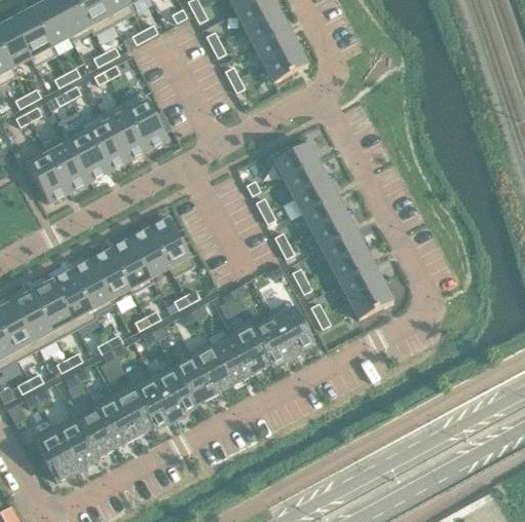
[(46,0),(31,8),(51,46),(52,45),(70,36),(71,36),(51,0),(46,0)]
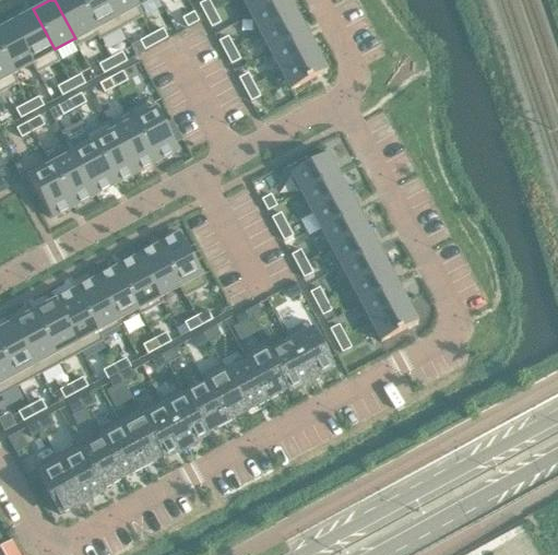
[(55,0),(75,38),(74,38),(76,43),(78,43),(97,32),(98,32),(81,0),(55,0)]
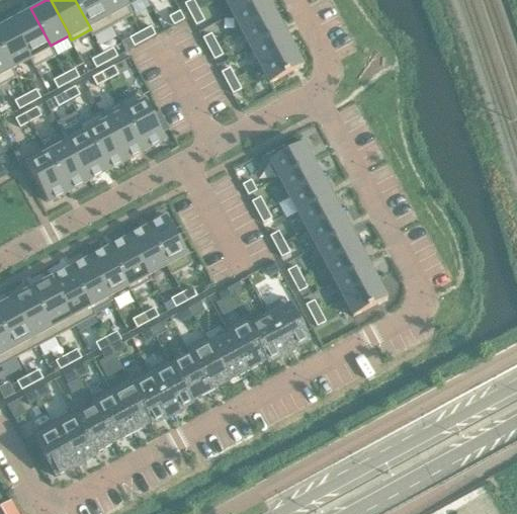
[(75,0),(91,29),(90,29),(92,34),(93,33),(112,23),(100,0),(75,0)]
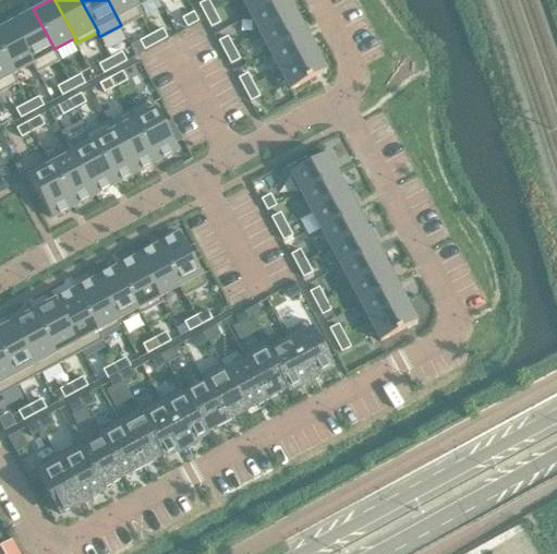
[(108,0),(121,25),(142,14),(143,13),(138,4),(137,4),(134,0),(108,0)]
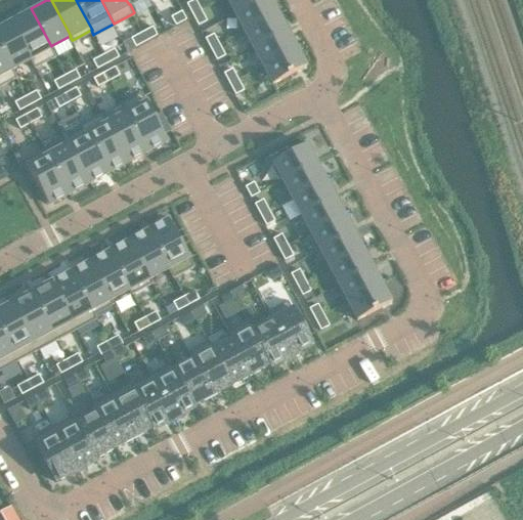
[(181,8),(177,0),(166,6),(170,14),(181,8)]
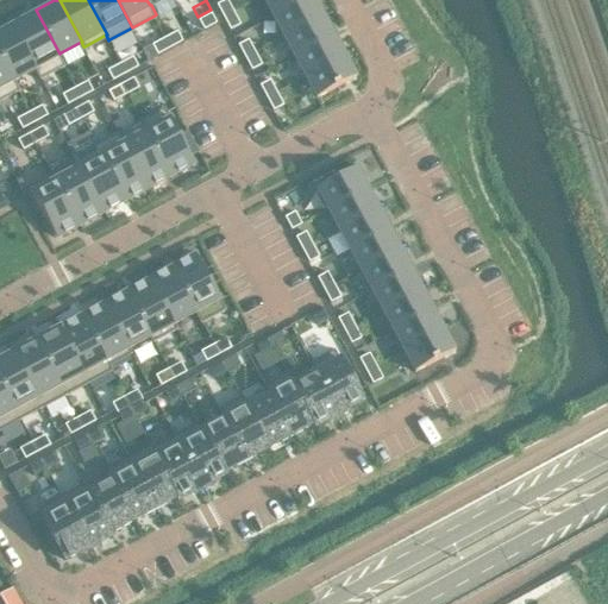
[(220,0),(218,1),(225,13),(234,8),(230,0),(220,0)]
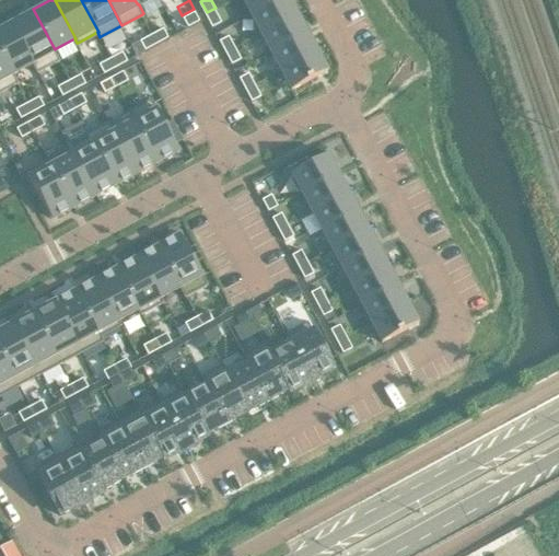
[(244,0),(252,12),(274,0),(244,0)]
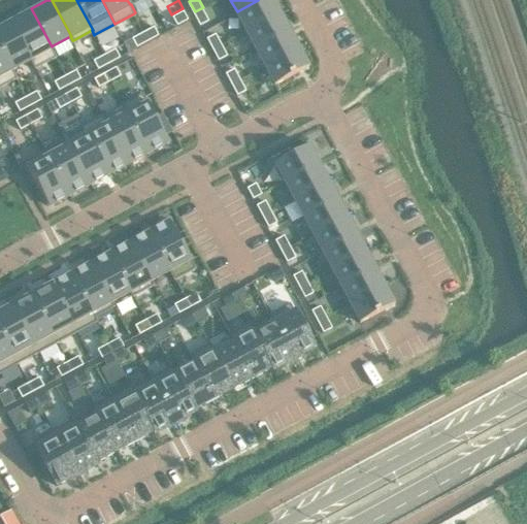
[(258,0),(237,11),(246,29),(281,10),(274,0),(258,0)]
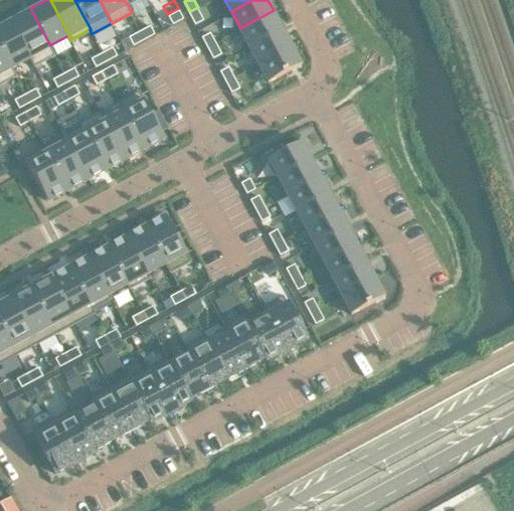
[(198,7),(190,11),(195,22),(204,17),(198,7)]
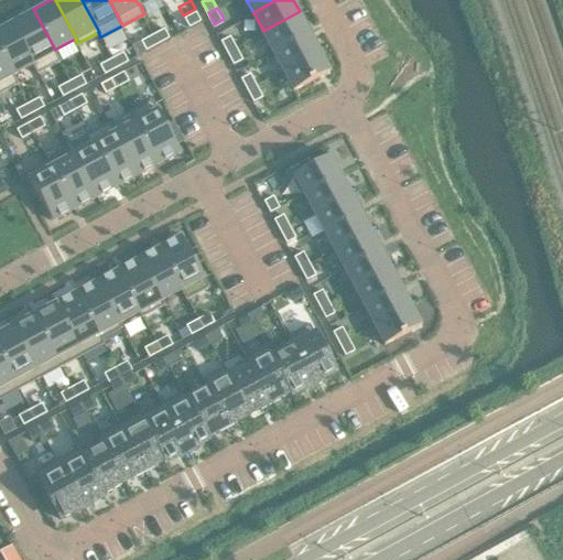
[(33,9),(12,20),(34,61),(33,62),(38,71),(39,71),(60,60),(61,58),(56,49),(55,50),(33,9)]
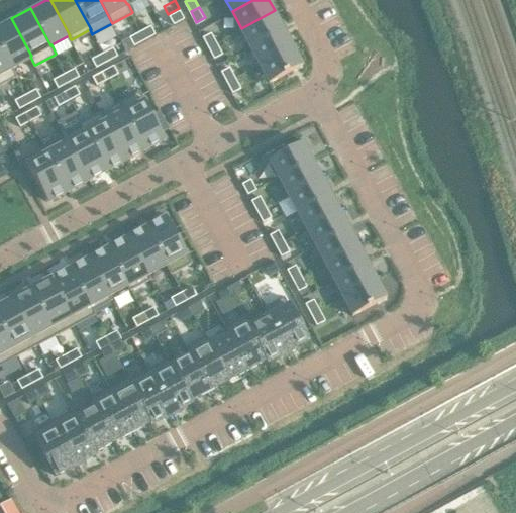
[(275,10),(241,28),(250,45),(284,27),(275,10)]
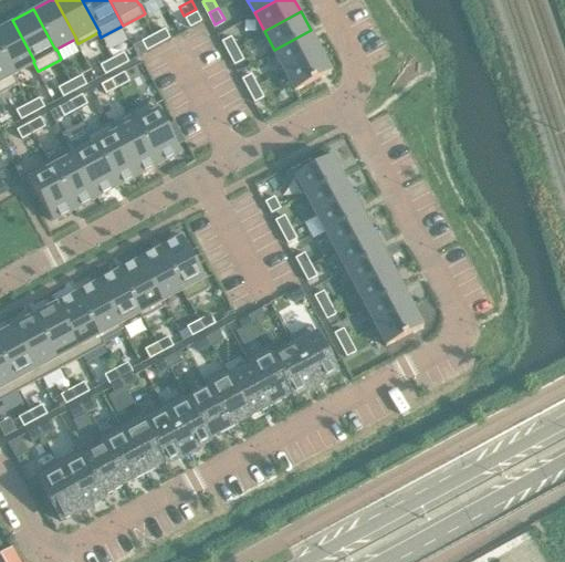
[(166,24),(161,16),(149,22),(155,31),(166,24)]
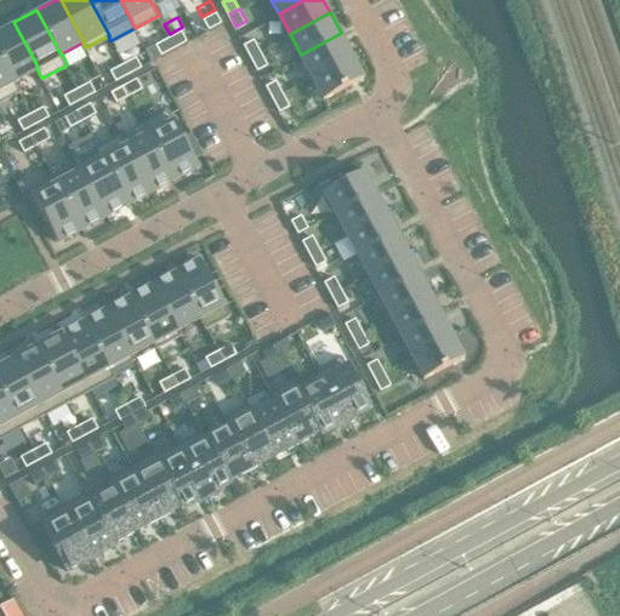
[(13,22),(0,29),(0,52),(15,80),(16,79),(37,68),(38,67),(13,22)]
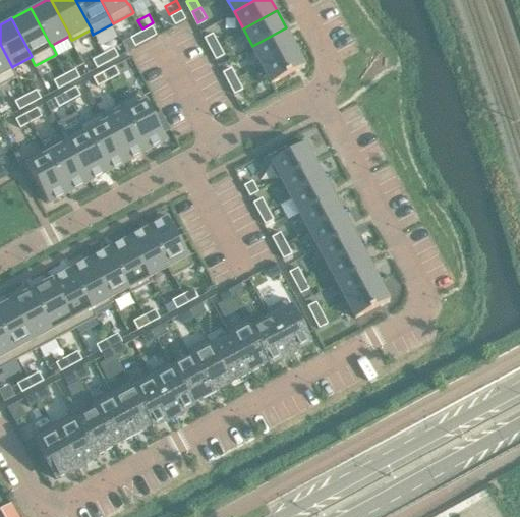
[(142,29),(137,20),(127,26),(131,35),(142,29)]
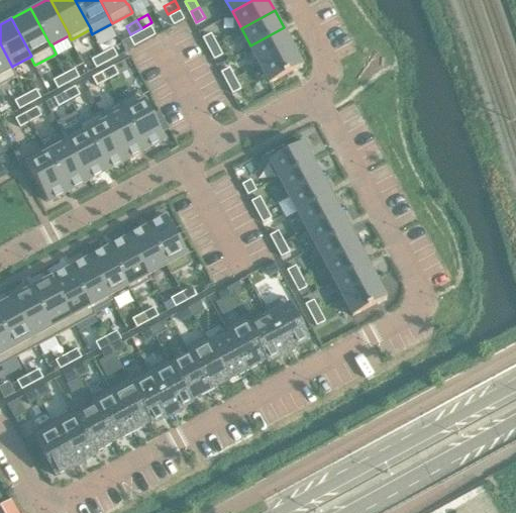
[(284,27),(250,45),(260,63),(294,44),(284,27)]
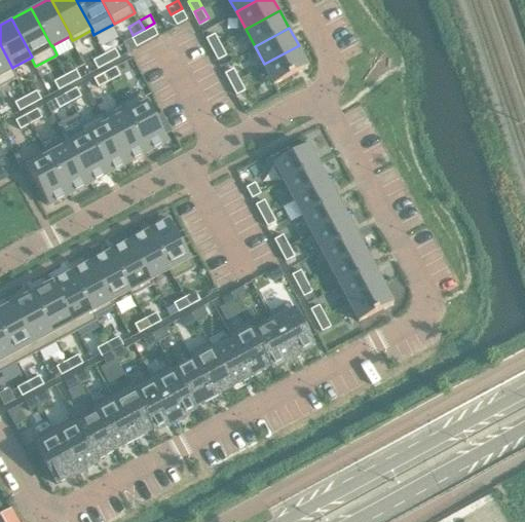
[(215,31),(207,35),(213,46),(221,42),(215,31)]
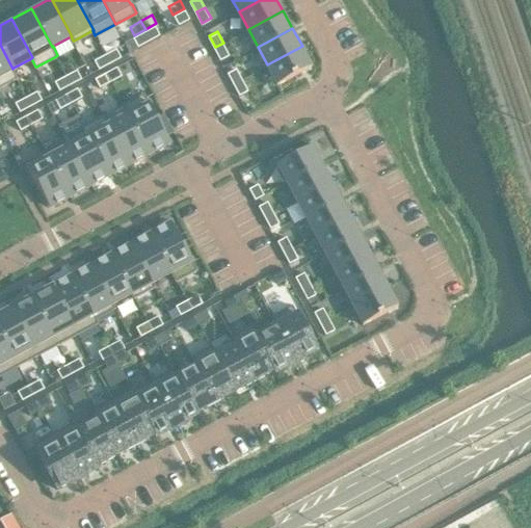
[(120,45),(114,36),(104,43),(108,51),(120,45)]
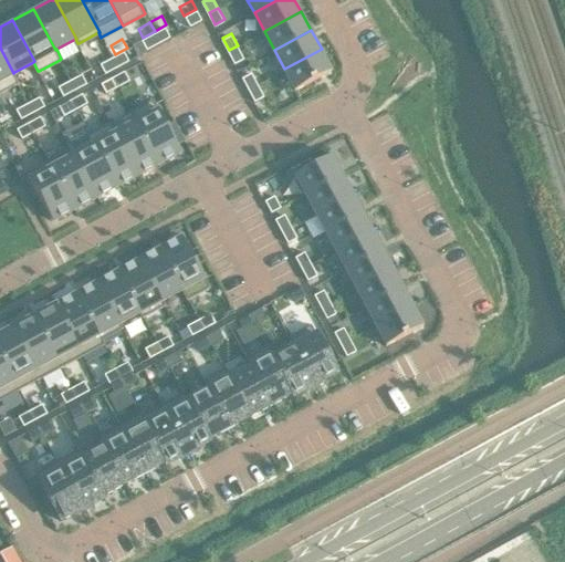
[(115,54),(111,45),(98,52),(104,61),(115,54)]
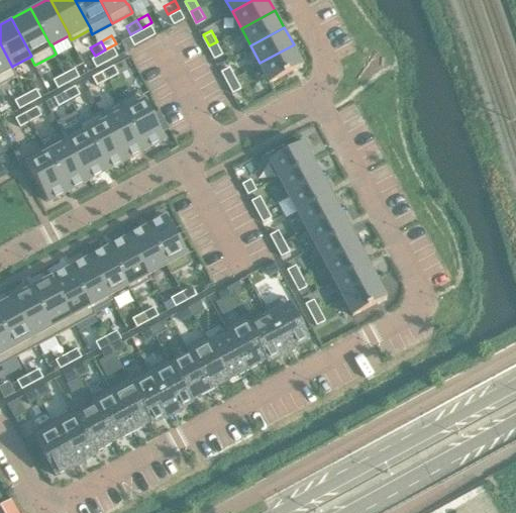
[(217,41),(209,45),(214,57),(223,52),(217,41)]
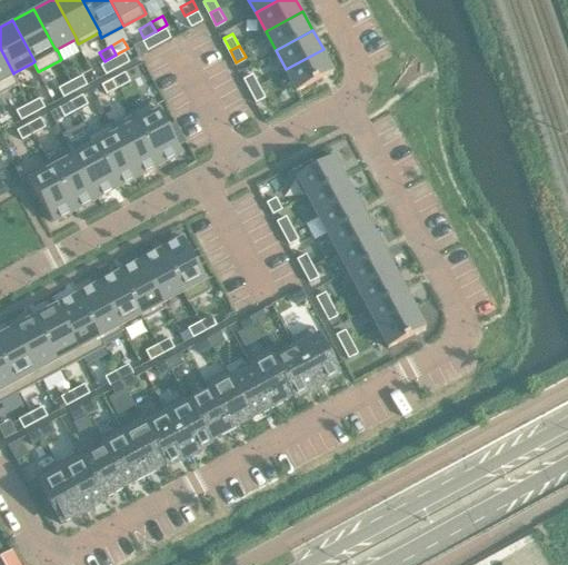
[(0,48),(0,91),(18,82),(19,81),(15,72),(13,73),(0,48)]
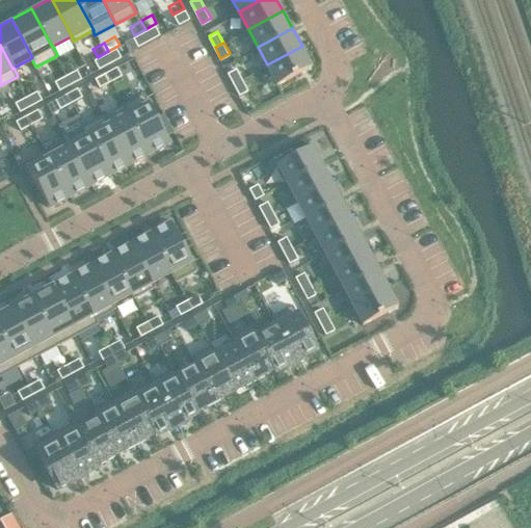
[(302,46),(267,64),(276,82),(312,63),(302,46)]
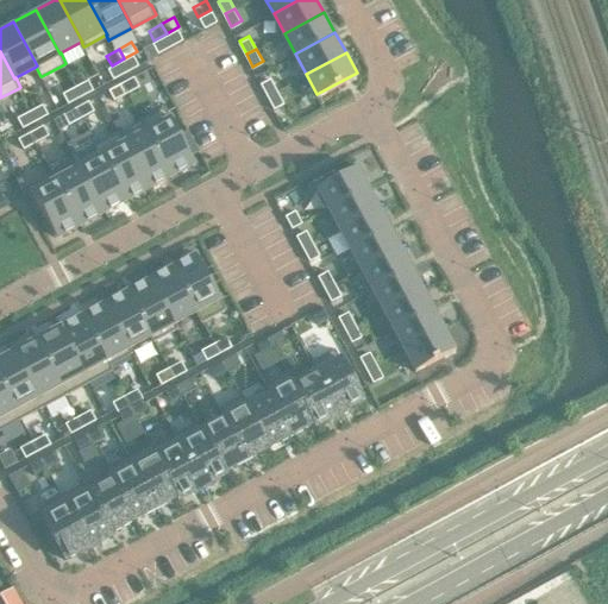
[(94,74),(89,64),(76,71),(82,81),(94,74)]
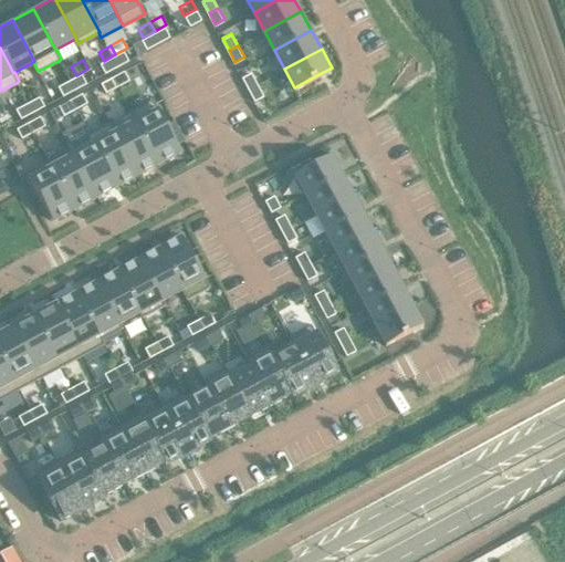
[(76,75),(71,66),(60,73),(64,82),(76,75)]
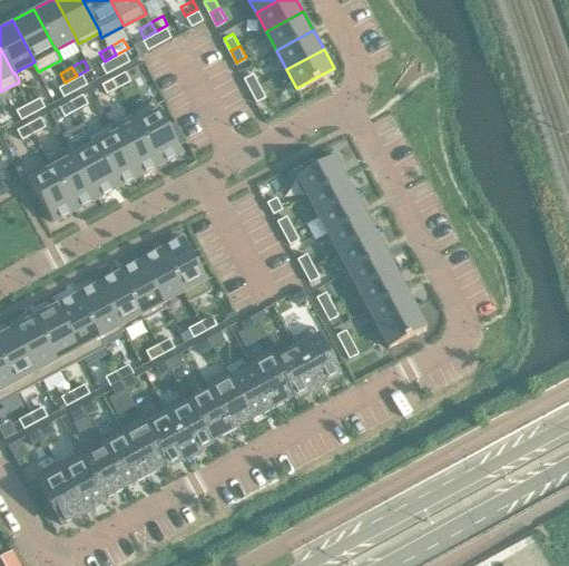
[(126,69),(114,76),(119,85),(131,79),(126,69)]
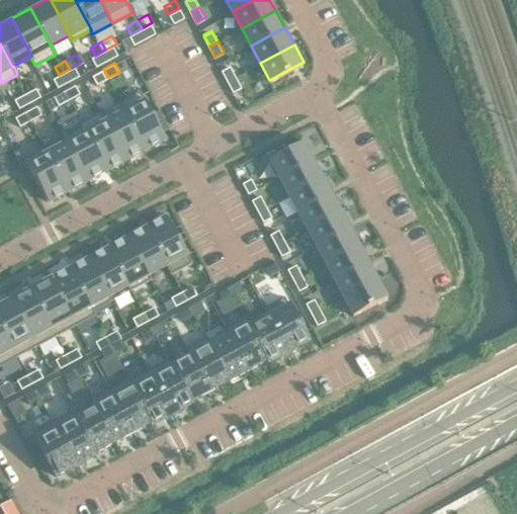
[(231,65),(222,69),(228,80),(236,75),(231,65)]
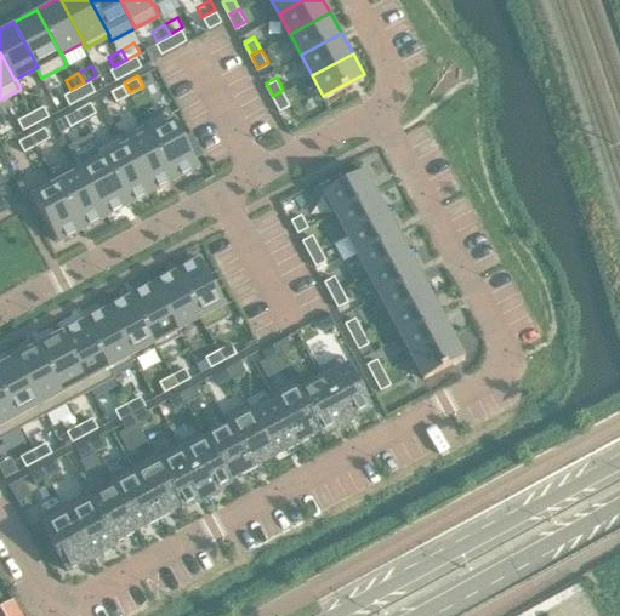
[(124,83),(112,89),(117,100),(130,92),(124,83)]
